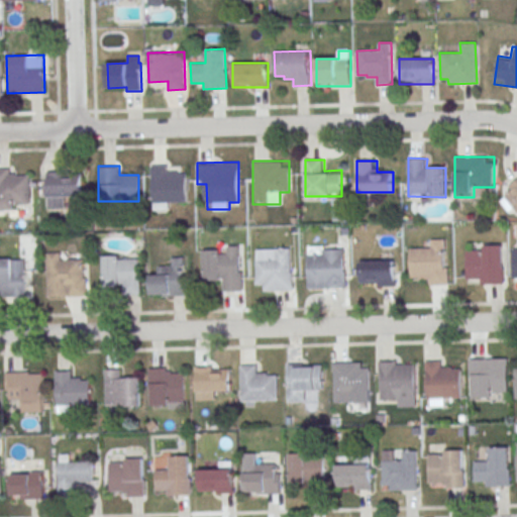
[(151,166),(152,203),(187,202),(186,173),(178,174),(178,172),(168,172),(168,166),(151,166)]
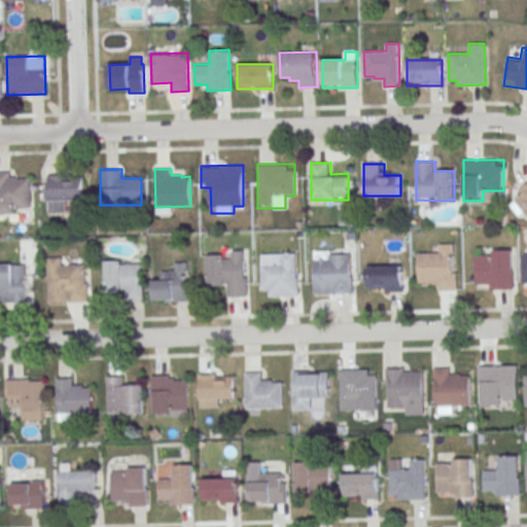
[(0,172),(0,213),(14,213),(14,208),(32,208),(31,178),(14,179),(14,176),(10,176),(10,172),(0,172)]
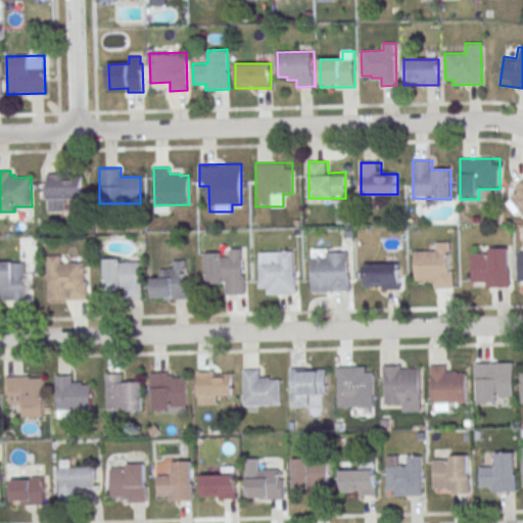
[(66,210),(66,199),(83,199),(83,174),(47,174),(47,210),(66,210)]
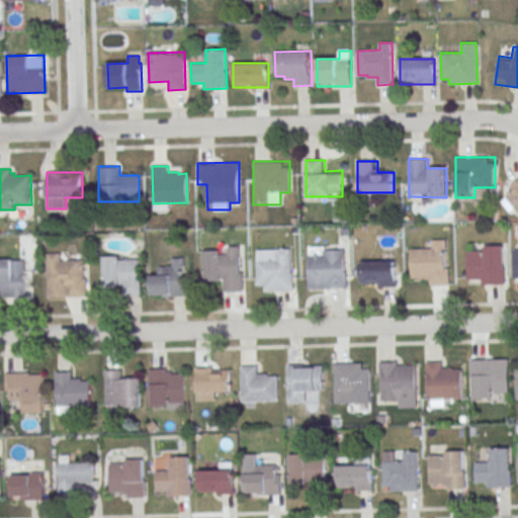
[(517,181),(499,193),(513,216),(517,211),(517,181)]
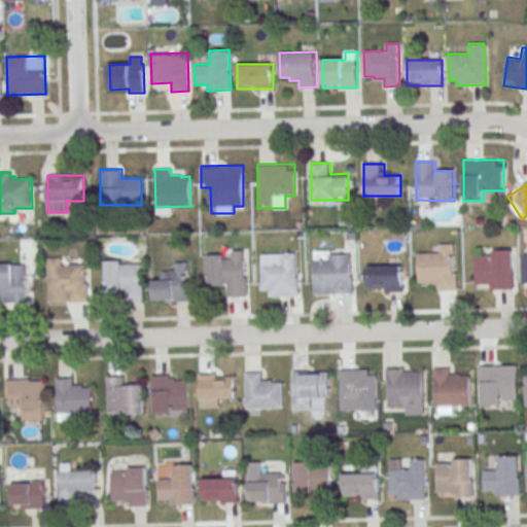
[(455,243),(456,273),(457,273),(458,290),(438,290),(438,285),(428,285),(427,283),(419,283),(418,253),(441,252),(440,244),(455,243)]
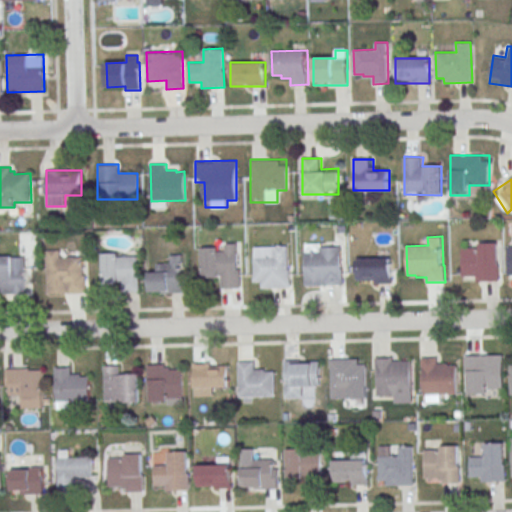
[(237,243),(238,270),(240,270),(241,287),(222,288),(222,275),(219,275),(219,277),(203,278),(202,248),(218,247),(218,251),(226,251),(225,244),(237,243)]
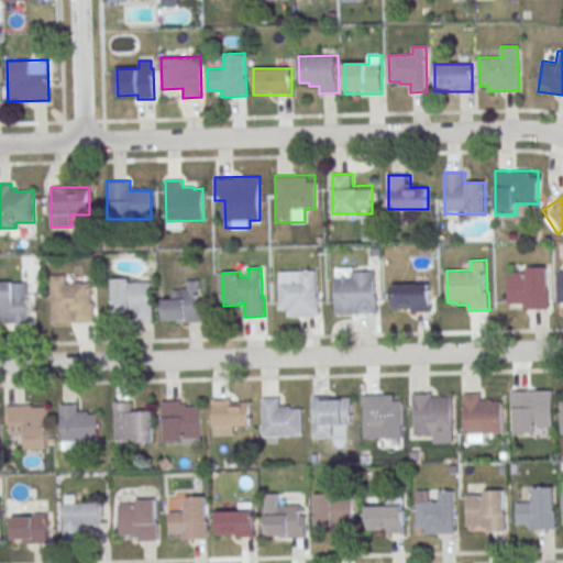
[(548,267),(550,309),(530,309),(530,306),(509,307),(508,274),(525,273),(525,268),(548,267)]
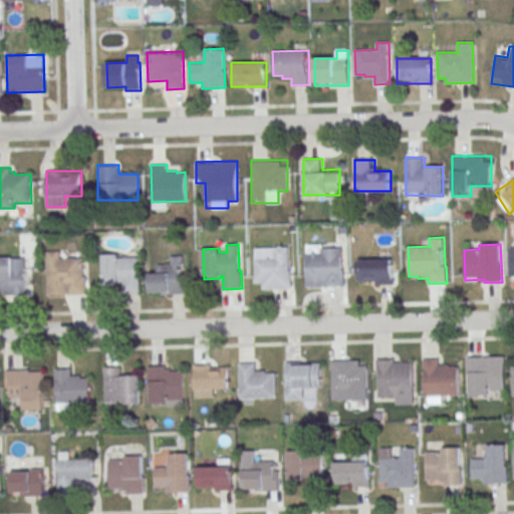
[(342,247),(344,285),(326,286),(326,283),(307,283),(306,253),(321,252),(321,248),(342,247)]
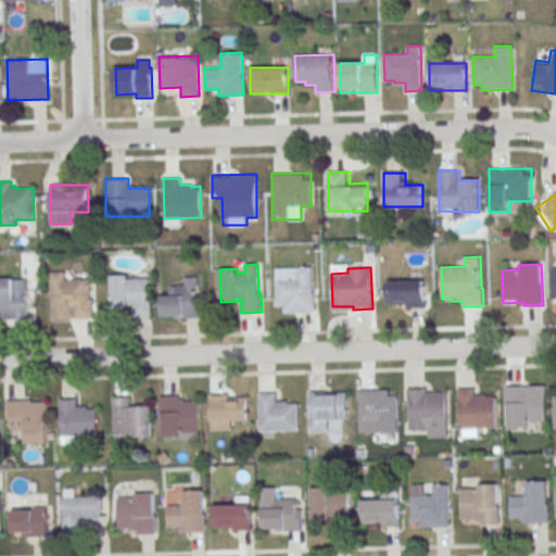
[(313,269),(315,311),(295,312),(295,308),(275,310),(274,276),(290,275),(290,270),(313,269)]
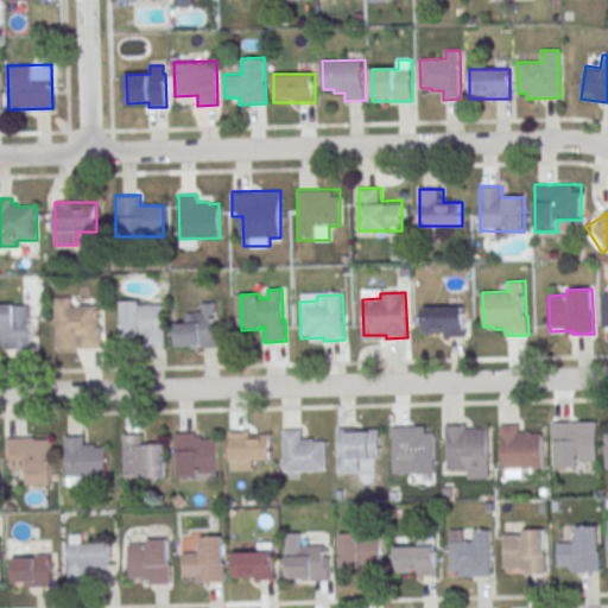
[(102,349),(102,308),(78,308),(78,297),(56,297),(55,349),(102,349)]
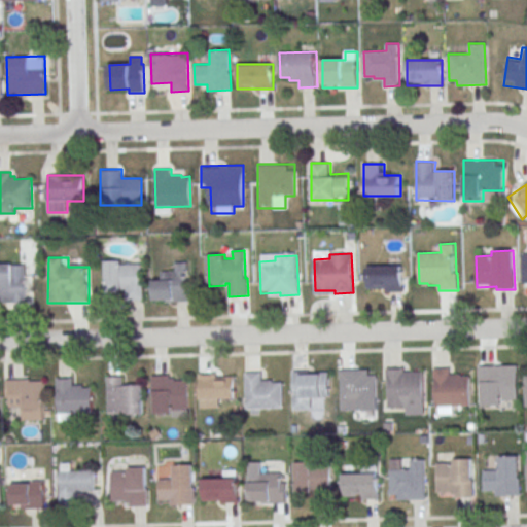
[(104,291),(125,290),(125,301),(143,301),(143,260),(104,260),(104,291)]
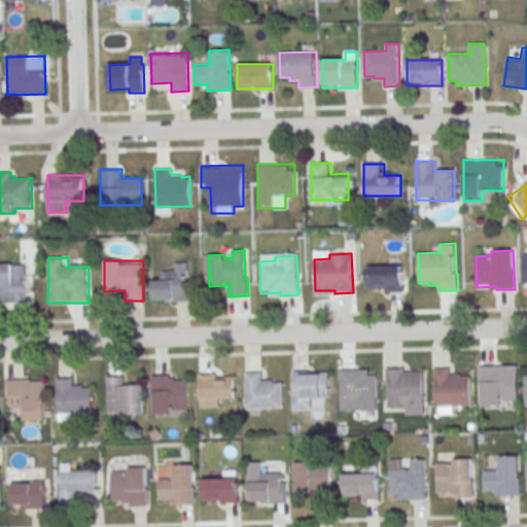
[(0,303),(28,303),(28,274),(14,274),(14,262),(0,262),(0,303)]
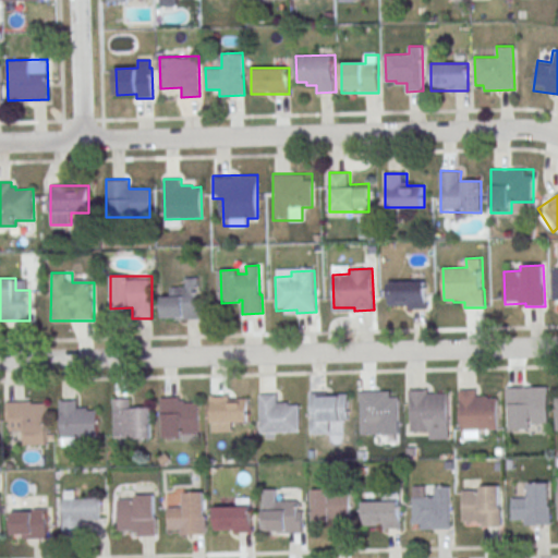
[(162,319),(199,319),(199,278),(185,278),(185,289),(162,289),(162,319)]
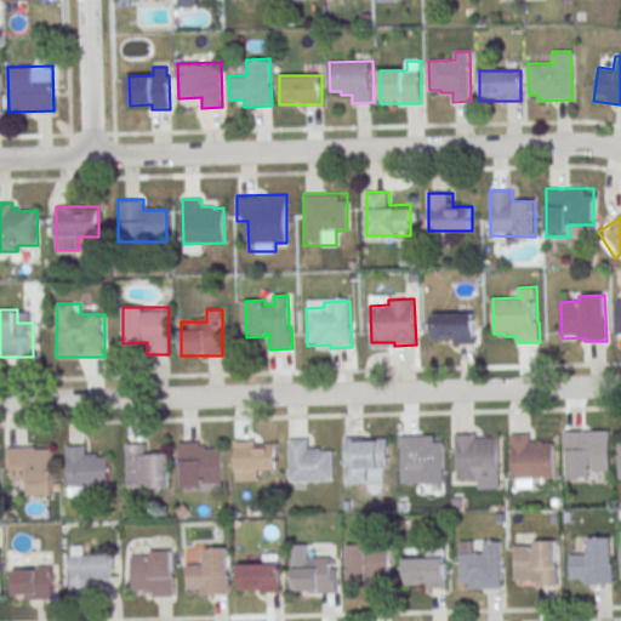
[(476,343),(474,314),(432,314),(432,345),(476,343)]
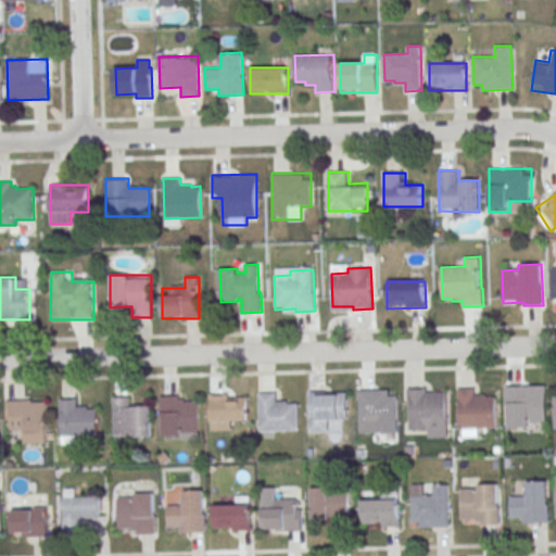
[(505,387),(506,428),(528,427),(528,422),(545,422),(544,391),(529,391),(529,389),(525,389),(525,386),(505,387)]
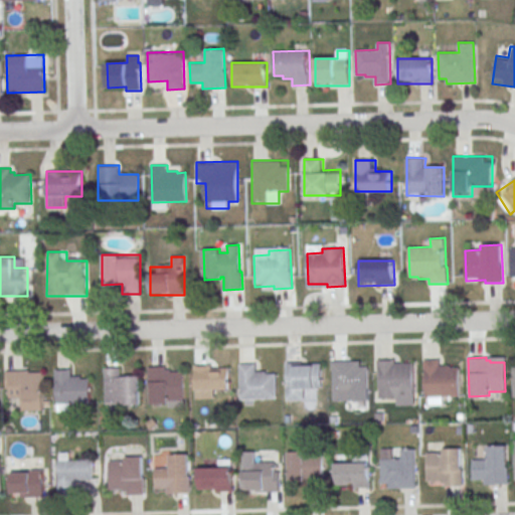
[(377,359),(377,398),(413,398),(413,359),(377,359)]
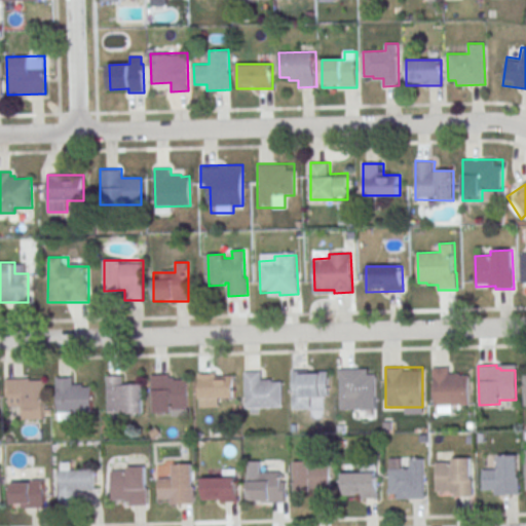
[(433,406),(468,406),(470,377),(457,377),(457,367),(434,367),(433,406)]
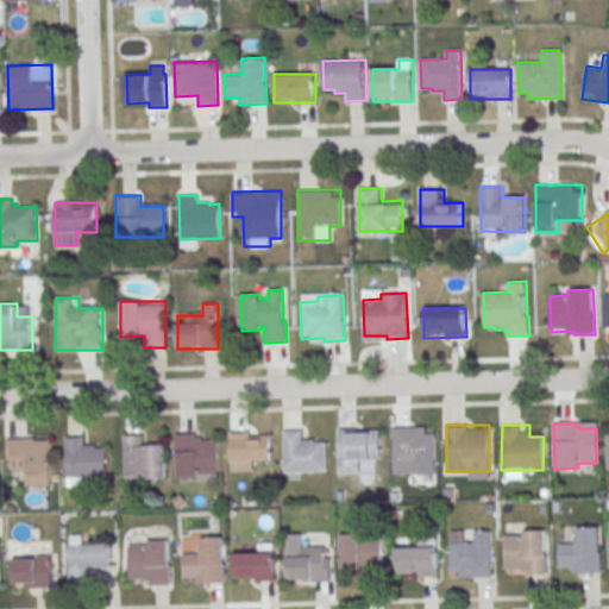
[(393,473),(422,473),(422,462),(435,462),(435,426),(393,426),(393,473)]
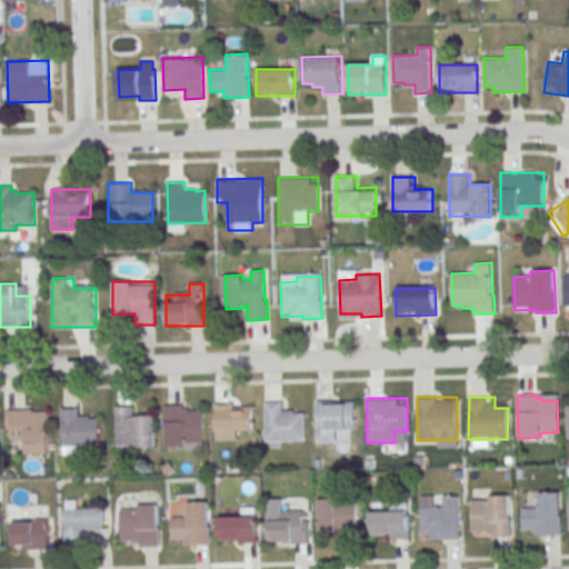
[(317,400),(317,440),(339,440),(339,429),(357,429),(357,400),(317,400)]
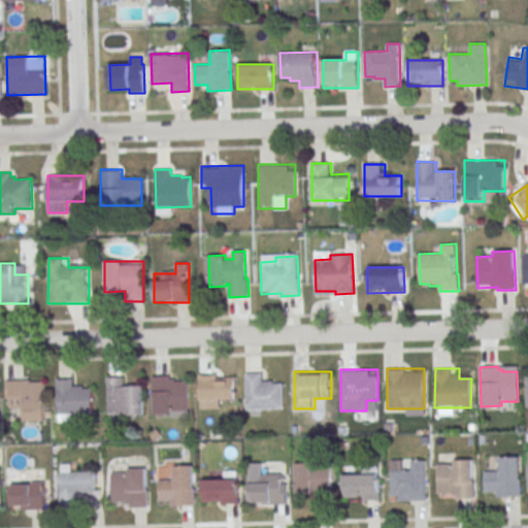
[(245,373),(246,409),(285,408),(284,383),(273,383),(272,381),(263,381),(263,372),(245,373)]
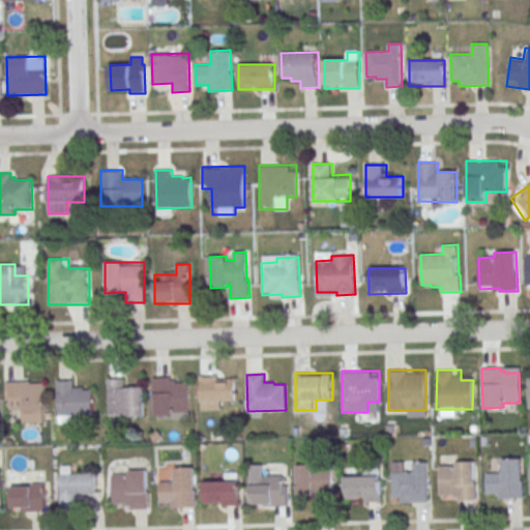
[(200,410),(226,410),(226,399),(237,399),(237,376),(200,376),(200,410)]
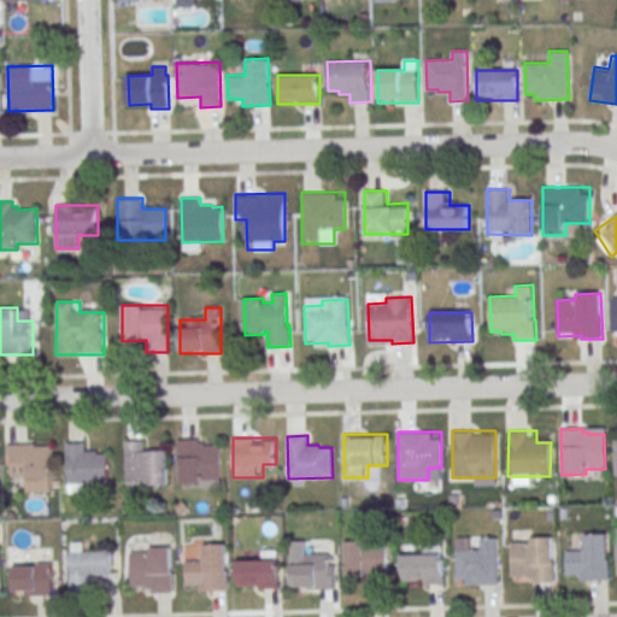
[(178,440),(180,483),(203,483),(203,480),(222,480),(221,445),(204,445),(204,442),(198,442),(198,439),(178,440)]
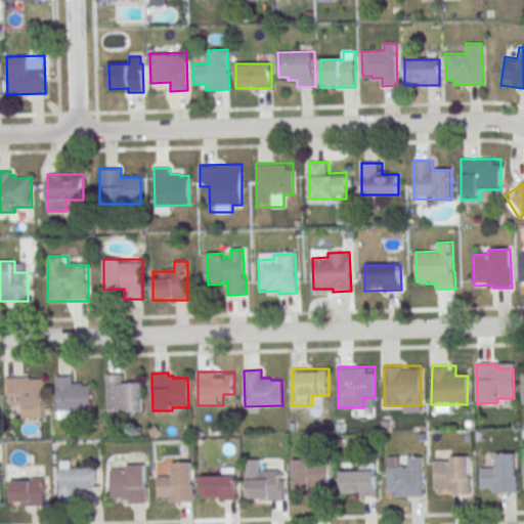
[(57,376),(58,411),(93,410),(92,385),(84,385),(83,383),(74,383),(74,375),(57,376)]
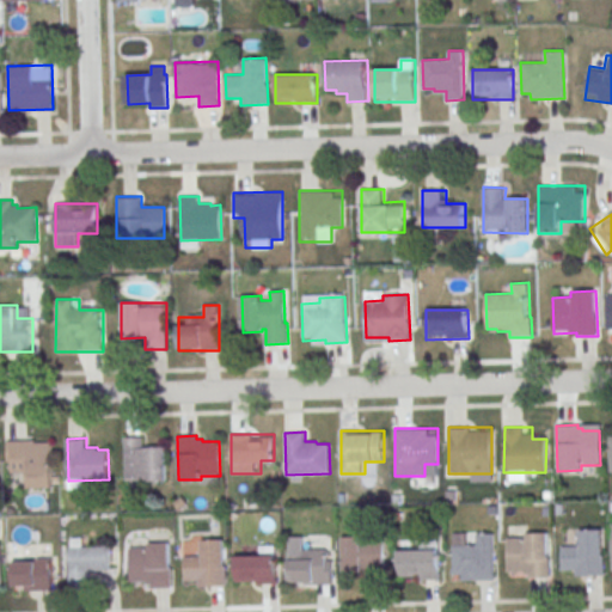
[(126,439),(126,481),(166,479),(165,447),(144,447),(144,439),(126,439)]
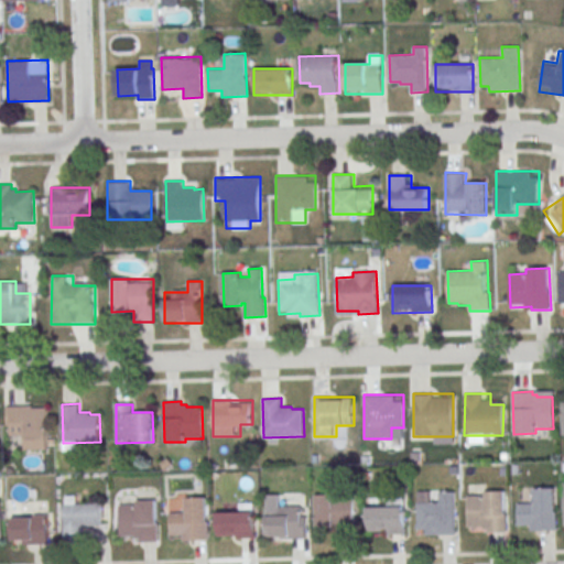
[(7,407),(33,405),(33,408),(47,408),(49,449),(26,451),(26,435),(11,436),(11,425),(8,425),(7,407)]
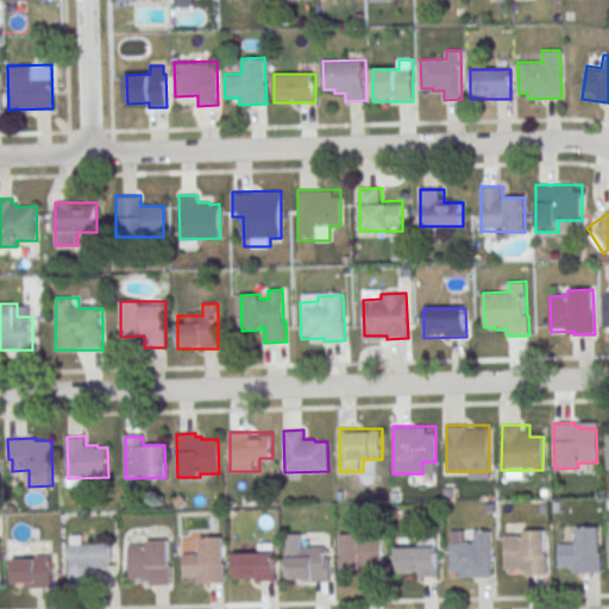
[(600,527),(601,551),(602,551),(602,572),(575,573),(575,567),(562,567),(560,544),(578,544),(578,527),(600,527)]
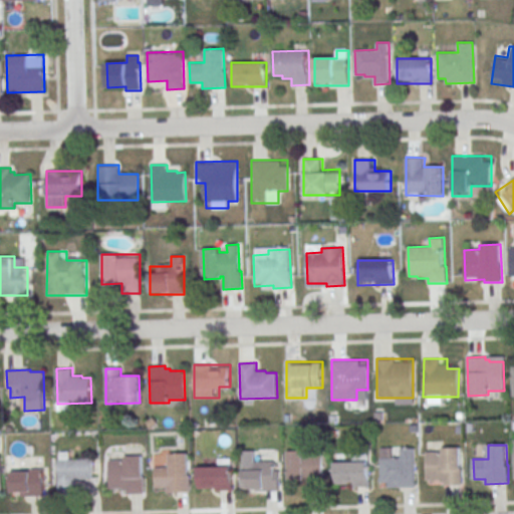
[(461,447),(461,467),(462,467),(463,485),(446,486),(446,482),(442,483),(442,480),(428,481),(427,452),(443,452),(443,447),(461,447)]
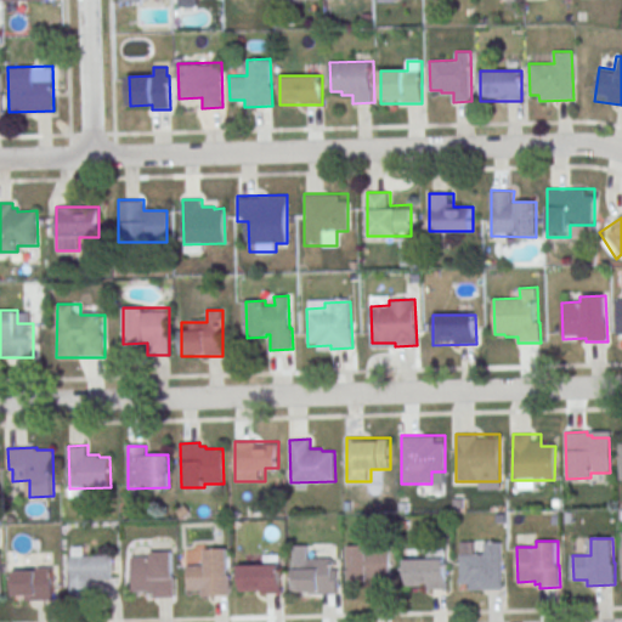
[(502,542),(504,589),(471,589),(470,583),(462,583),(461,554),(486,553),(485,542),(502,542)]
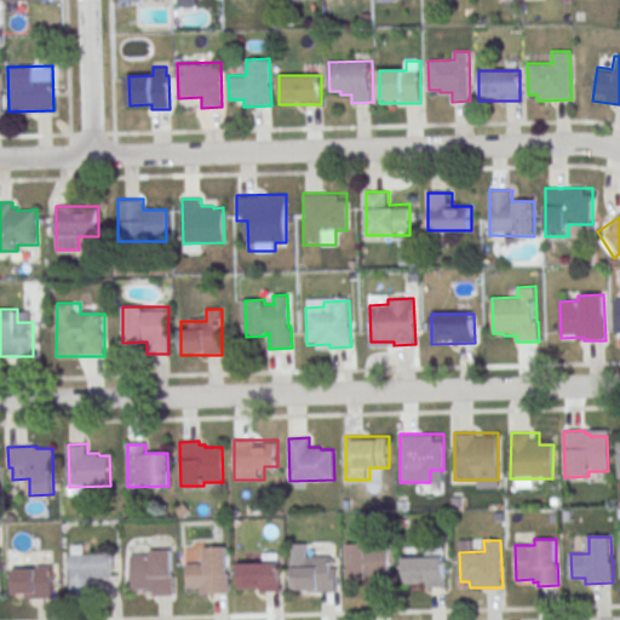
[(390,546),(390,567),(392,567),(392,589),(372,589),(372,579),(349,580),(348,543),(367,543),(367,547),(390,546)]
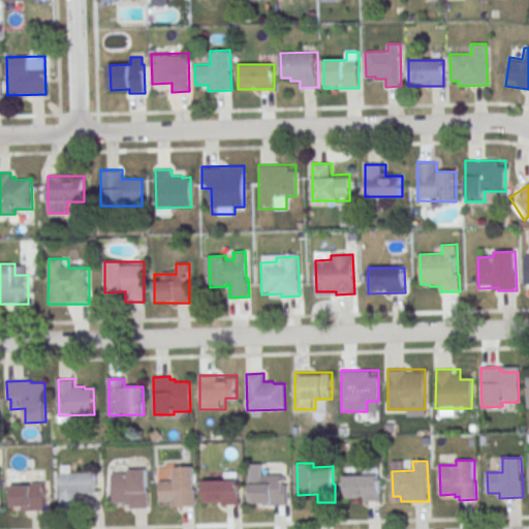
[(94,496),(94,472),(71,472),(71,466),(59,466),(59,509),(80,509),(80,496),(94,496)]
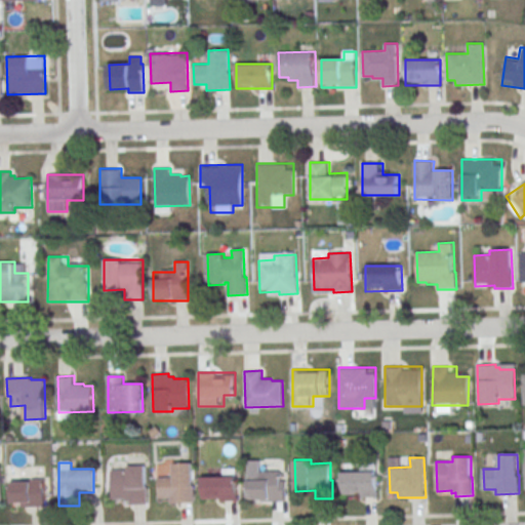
[(193,463),(194,484),(195,484),(196,502),(171,502),(171,497),(160,498),(159,478),(174,477),(174,463),(193,463)]
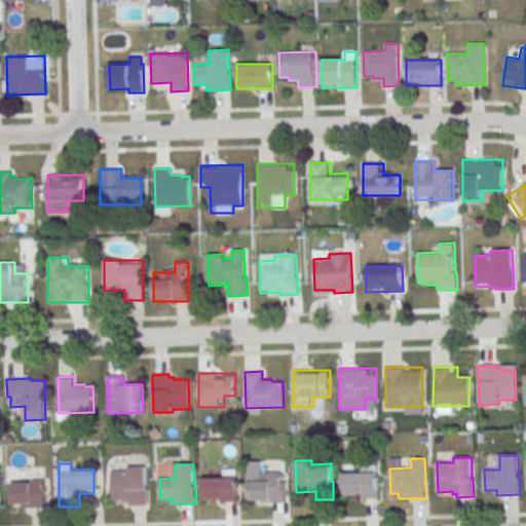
[(146,466),(147,487),(148,487),(149,505),(132,506),(132,499),(113,500),(112,471),(128,471),(128,467),(146,466)]
